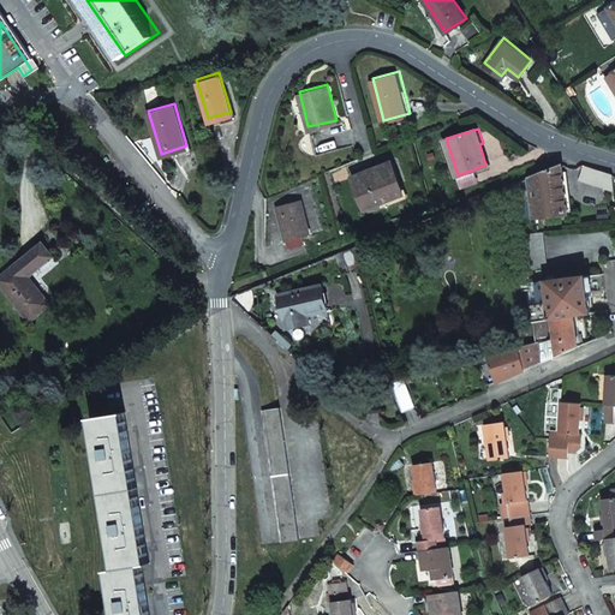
[(398,192),(392,174),(398,172),(392,156),(353,172),(365,204),(398,192)]
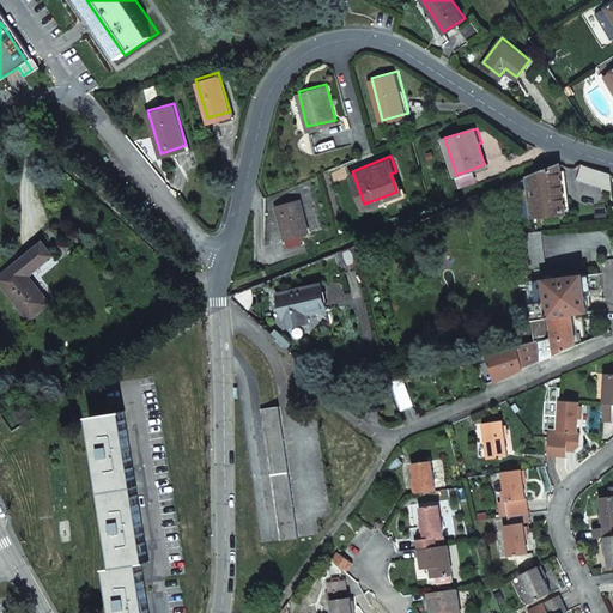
[(565,211),(560,163),(529,175),(534,216),(565,211)]
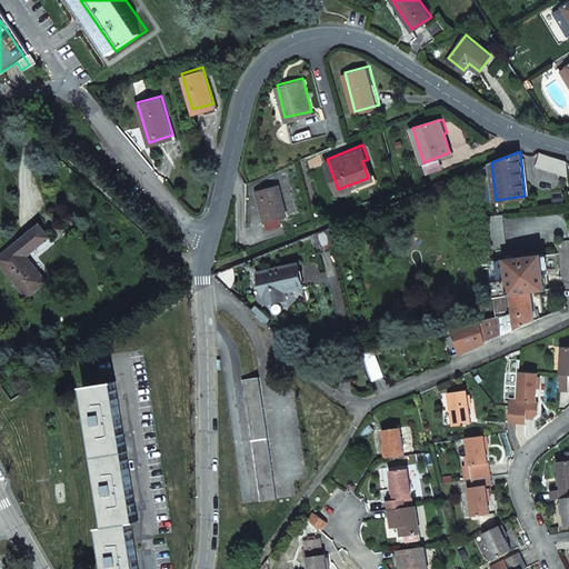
[(567,161),(539,155),(537,166),(568,173),(567,161)]
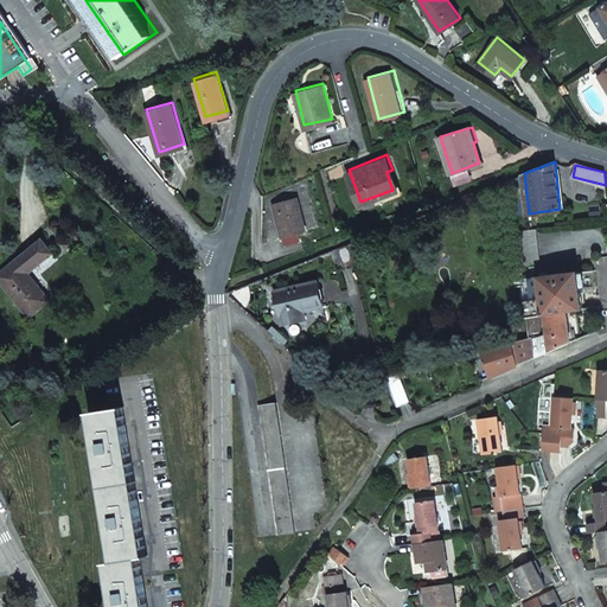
[(521,215),(529,213),(524,173),(516,177),(521,215)]
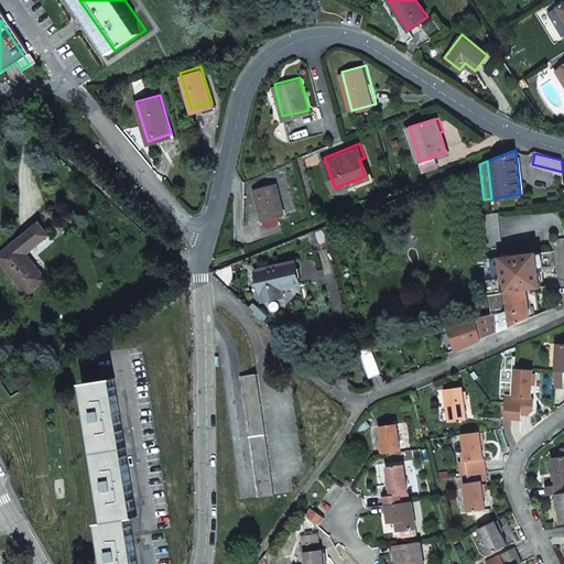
[(275,214),(282,212),(273,185),(252,193),(263,227),(279,221),(275,214)]
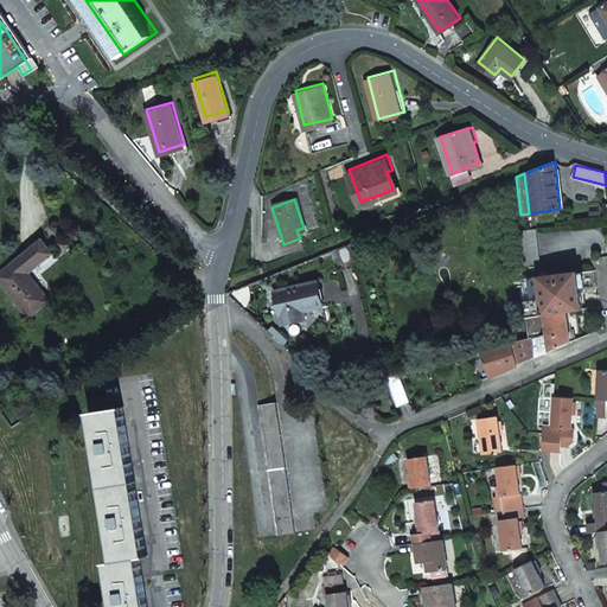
[(541,260),(537,227),(530,228),(521,229),(525,262),(541,260)]
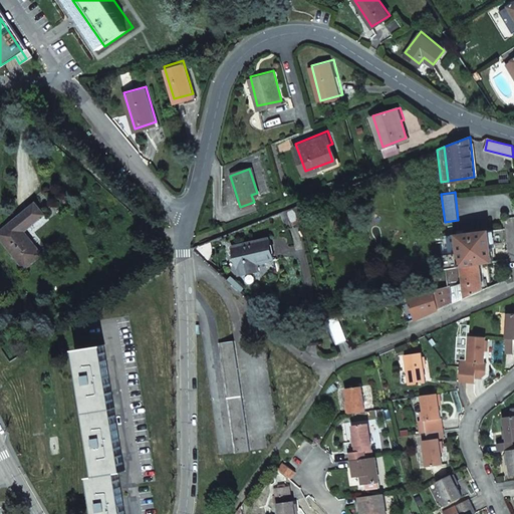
[(42,255),(24,231),(45,215),(35,203),(0,231),(0,238),(25,269),(42,255)]
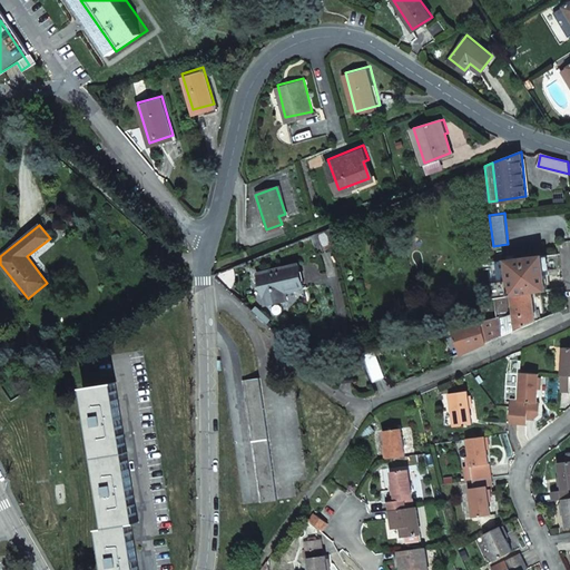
[(533,291),(548,288),(544,253),(492,259),(497,296),(504,295),(513,294),(533,291)]
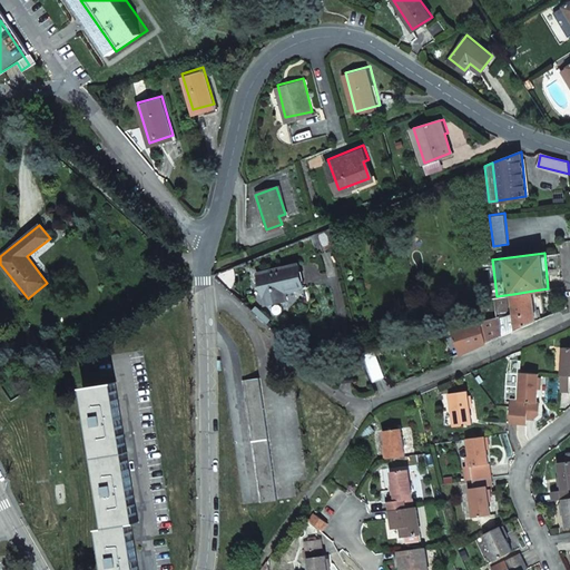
[(287,290),(306,285),(301,263),(259,272),(267,303),(290,297),(287,290)]
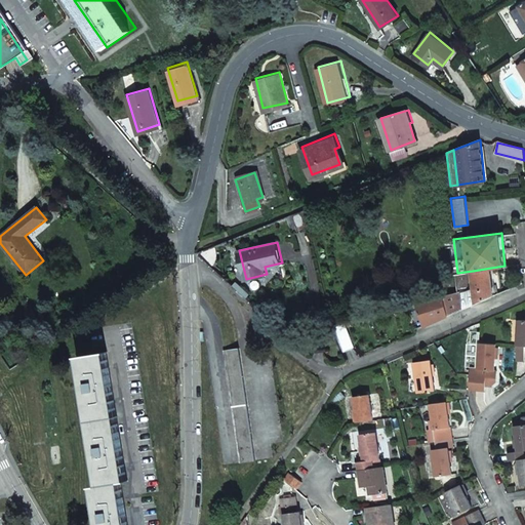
[(478,301),(494,294),(491,268),(473,271),(475,285),(478,301)]
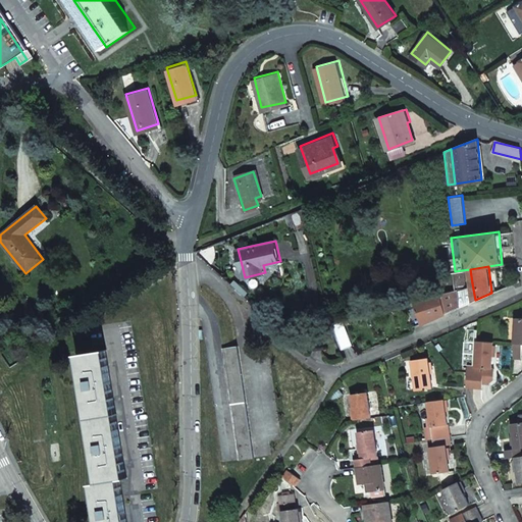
[(415,300),(422,322),(475,300),(472,283),(465,285),(462,270),(455,271),(457,289),(415,300)]
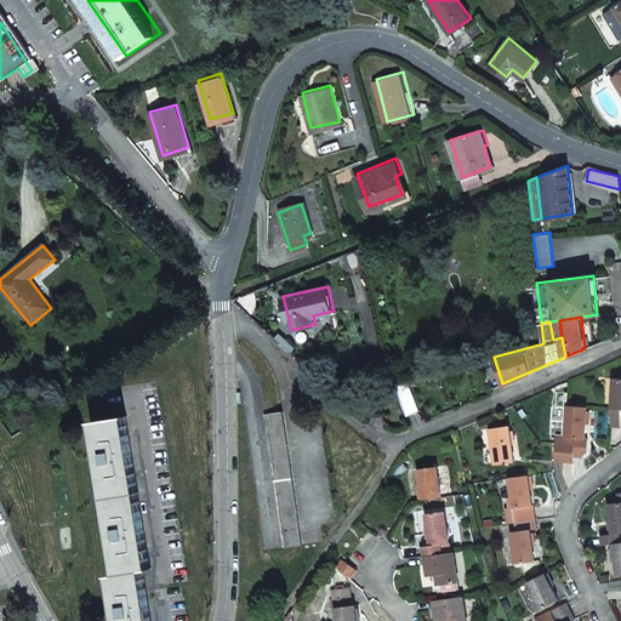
[(35,363),(23,372),(30,381),(43,371),(35,363)]
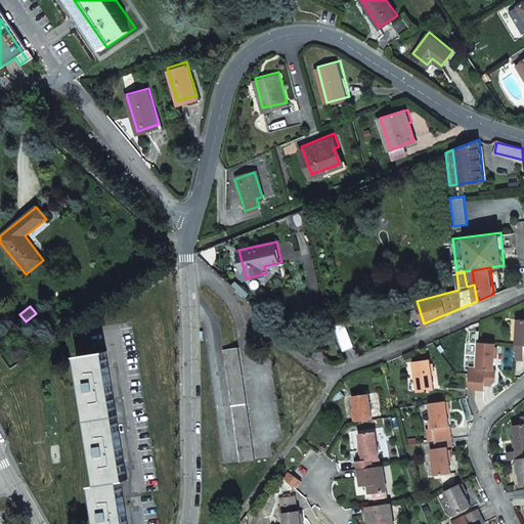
[(523,316),(517,317),(515,357),(523,358),(523,347),(523,316)]
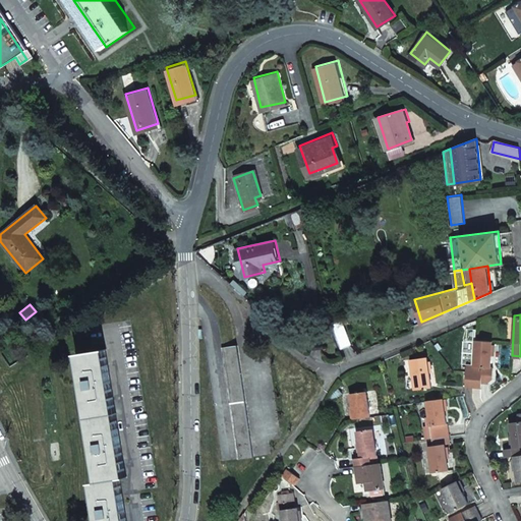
[(331,322),(341,349),(350,346),(341,319),(331,322)]
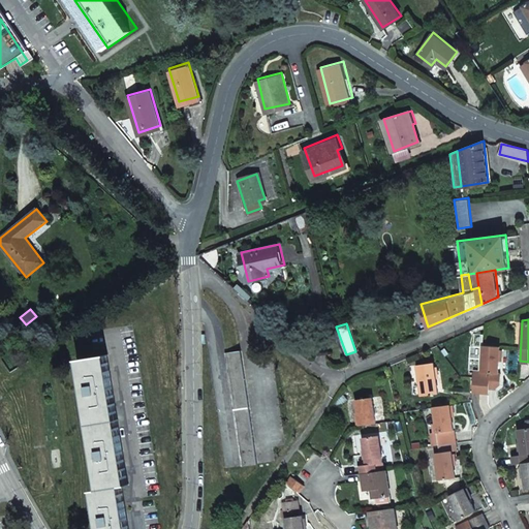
[(501,344),(484,343),(483,369),(499,370),(501,344)]
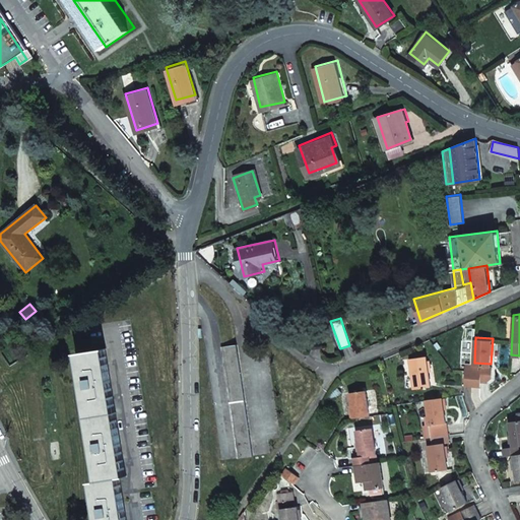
[(252,456),(237,345),(222,347),(238,458),(252,456)]
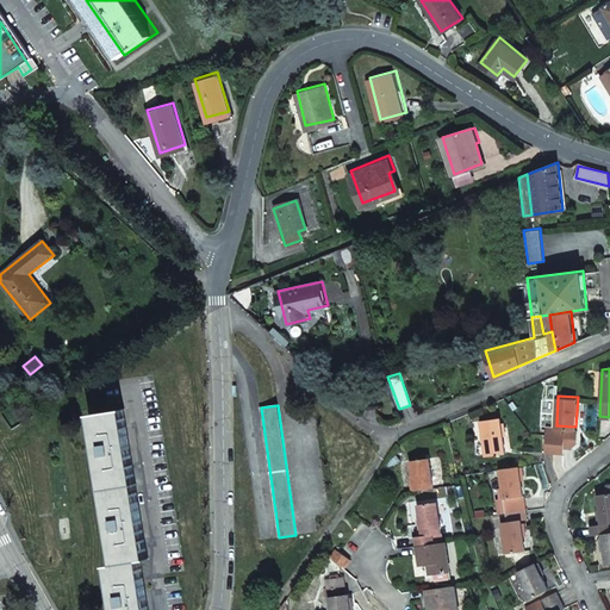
[(89,415),(113,565),(106,566),(113,609),(148,609),(141,560),(148,559),(124,409),(89,415)]
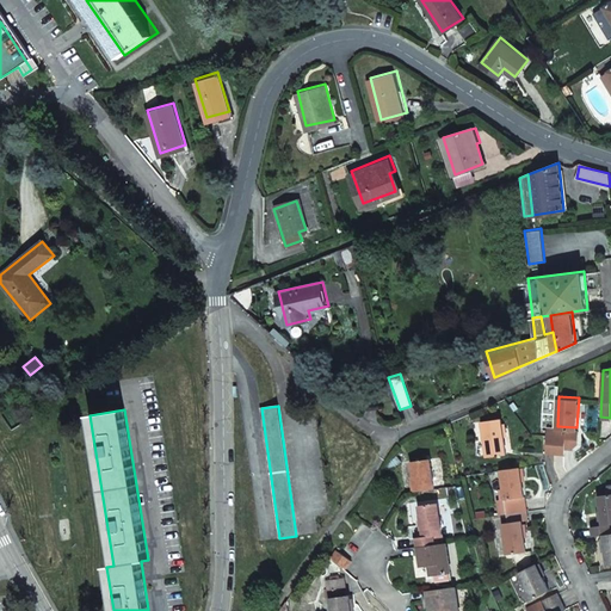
[(503,451),(507,451),(503,415),(483,419),(488,454),(498,452),(498,455),(503,454),(503,451)]
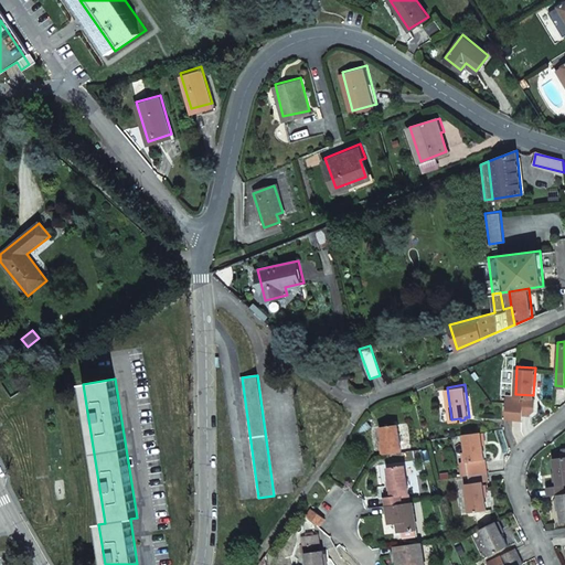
[(515,400),(508,398),(507,415),(514,416),(515,400)]
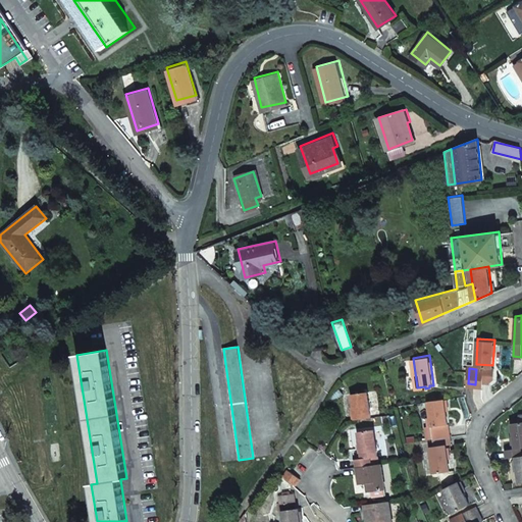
[(476,369),(475,384),(484,384),(484,370),(476,369)]
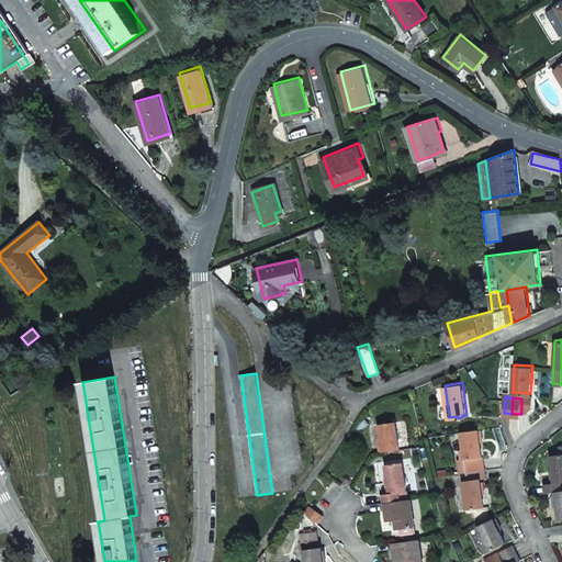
[(383,449),(401,446),(397,418),(380,420),(383,449)]
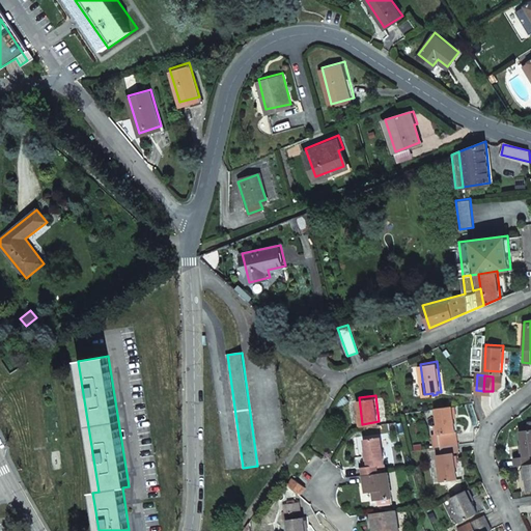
[(437,408),(442,445),(458,443),(453,406),(437,408)]
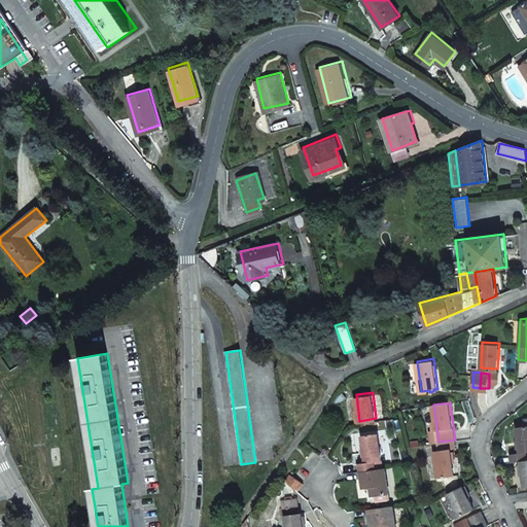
[(512,453),(513,462),(521,460),(526,459),(526,417),(526,426),(518,427),(521,452),(512,453)]
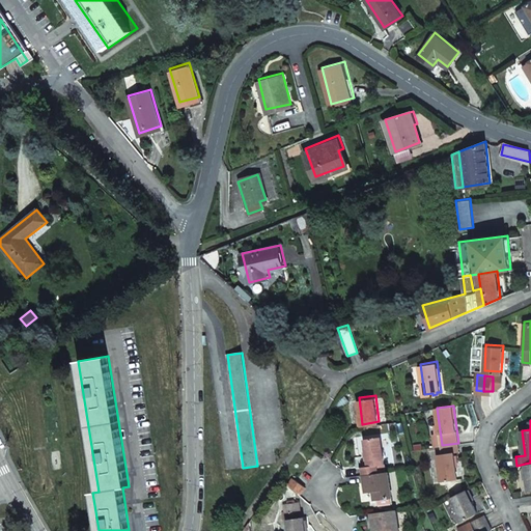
[(363,473),(387,470),(382,435),(365,437),(368,464),(362,464),(363,473)]
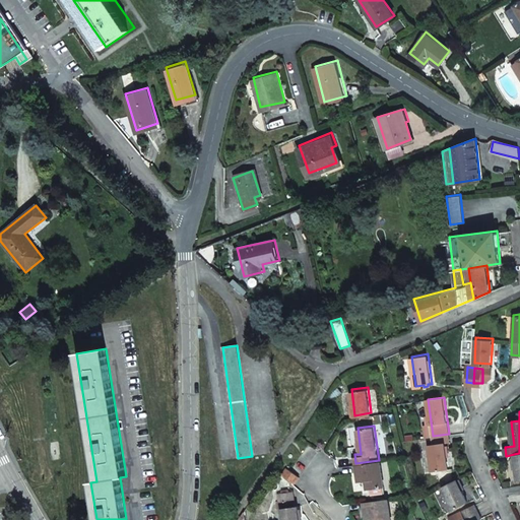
[(449,434),(433,436),(434,443),(429,444),(433,469),(449,468),(446,442),(450,441),(449,434)]
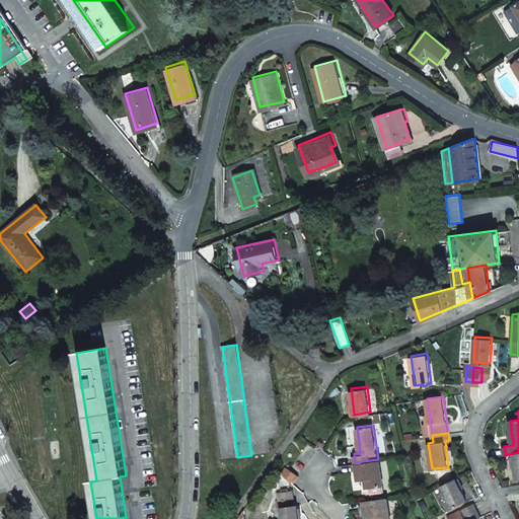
[(384,484),(381,458),(378,459),(355,462),(357,472),(364,471),(366,486),(384,484)]
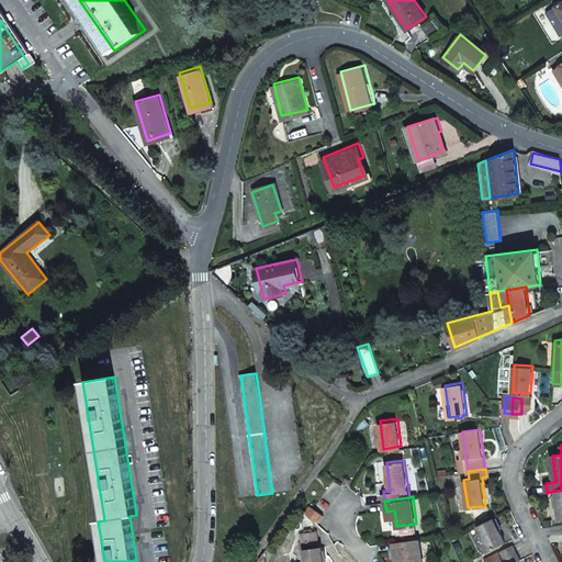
[(310,502),(305,509),(318,519),(324,512),(310,502)]
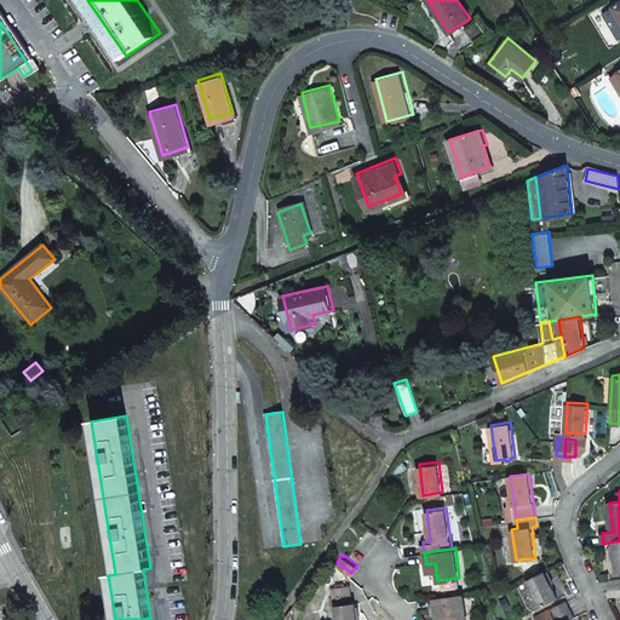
[(558,598),(546,570),(528,579),(541,607),(558,598)]
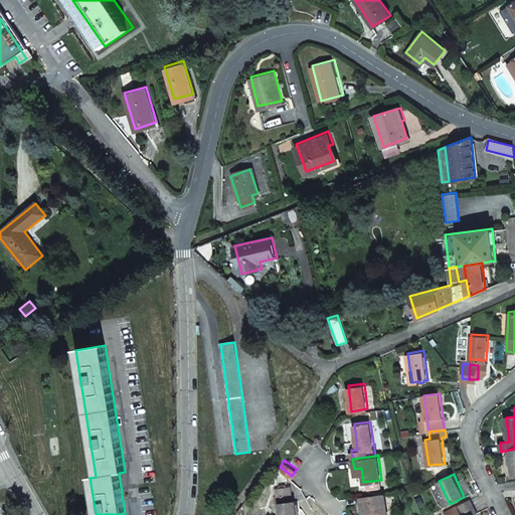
[(296,514),(294,497),(292,498),(290,483),(274,485),(276,500),(278,500),(279,514),(296,514)]
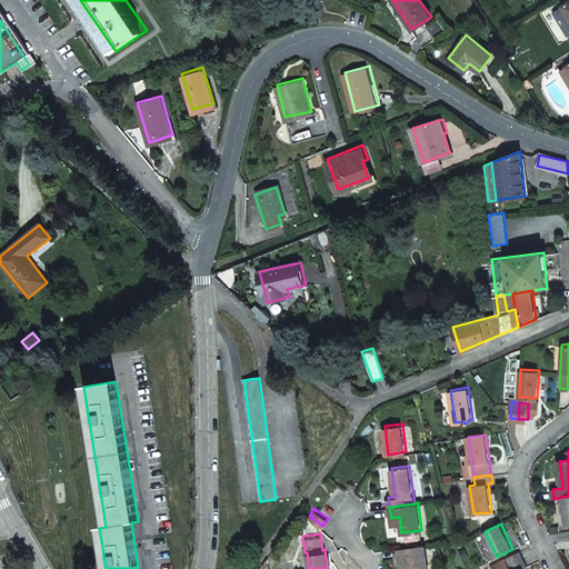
[(429,568),(427,545),(399,548),(400,560),(409,560),(409,568),(429,568)]
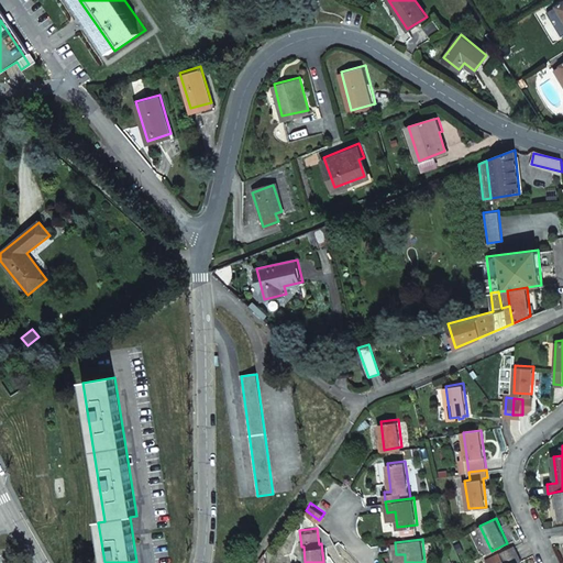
[(496,562),(504,560),(519,552),(516,545),(487,559),(488,562),(496,562)]
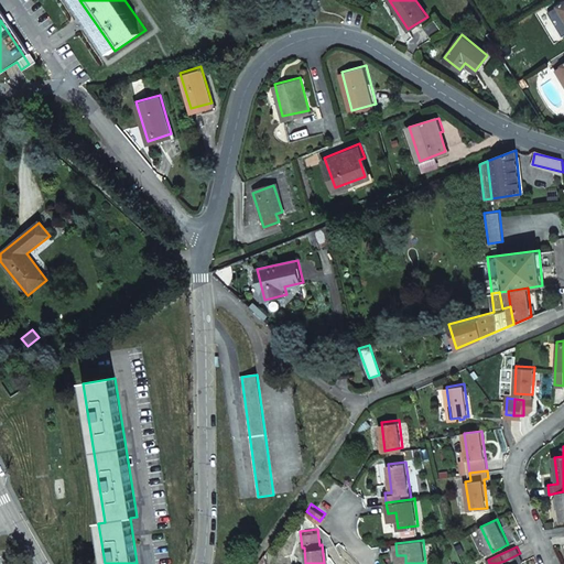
[(523,561),(520,553),(505,561),(497,563),(518,563),(523,561)]
